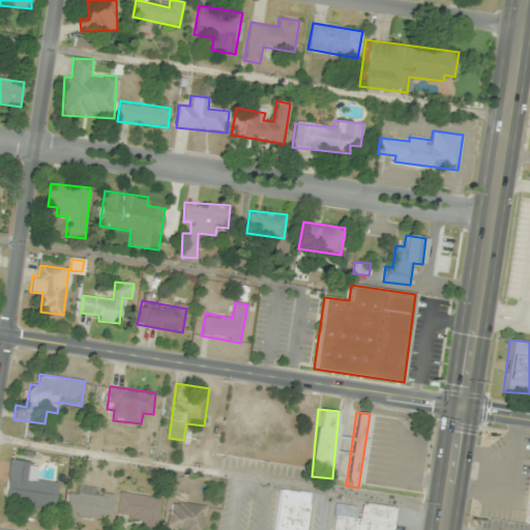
[(3,504),(54,510),(57,481),(36,478),(38,463),(8,459),(3,504)]
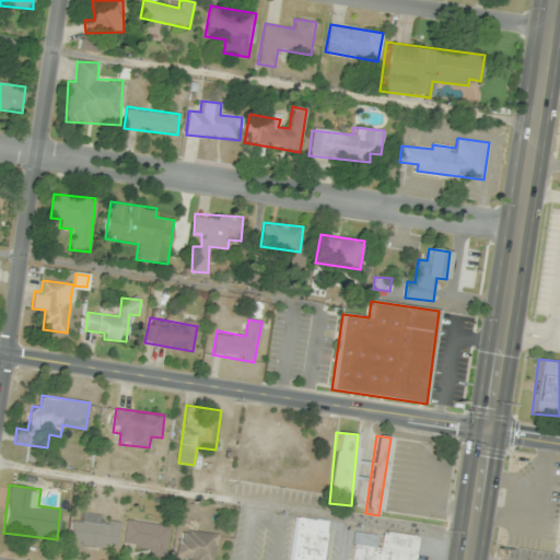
[(82,522),(71,521),(69,543),(116,548),(119,517),(83,514),(82,522)]
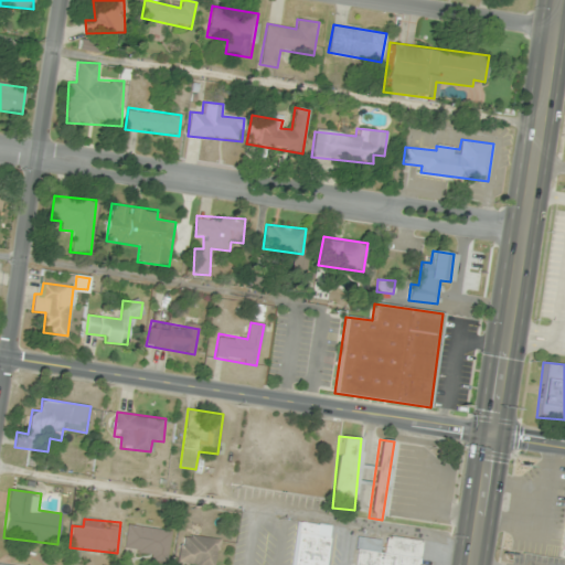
[(292,564),(324,564),(331,525),(299,521),(292,564)]
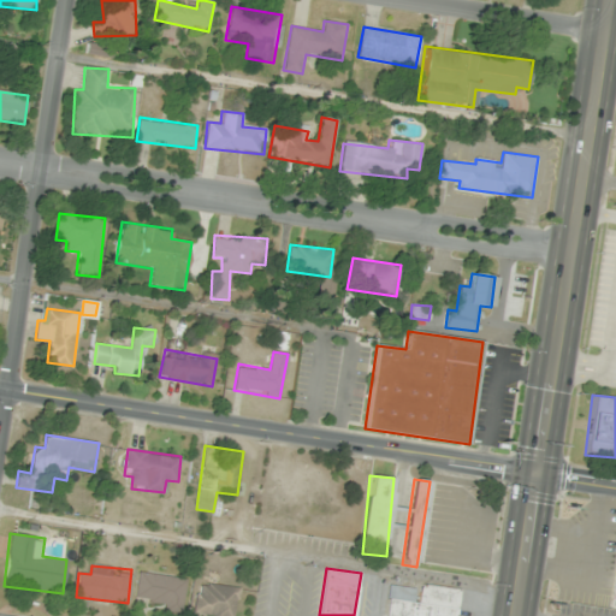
[(187,579),(138,572),(134,599),(182,608),(187,579)]
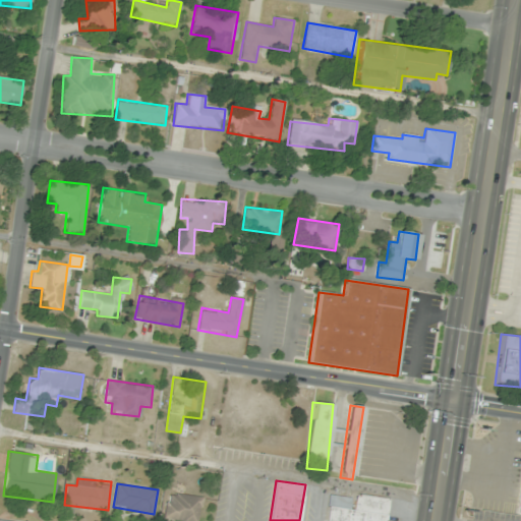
[(168,520),(198,520),(203,496),(167,491),(163,520),(168,520)]
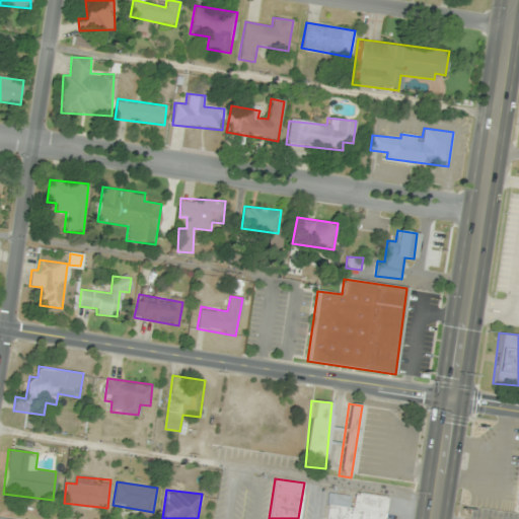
[(383,518),(386,498),(327,491),(323,518),(383,518)]
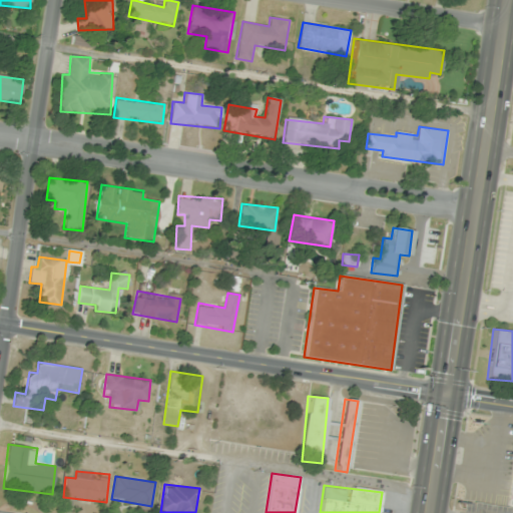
All buildings are outlined.
